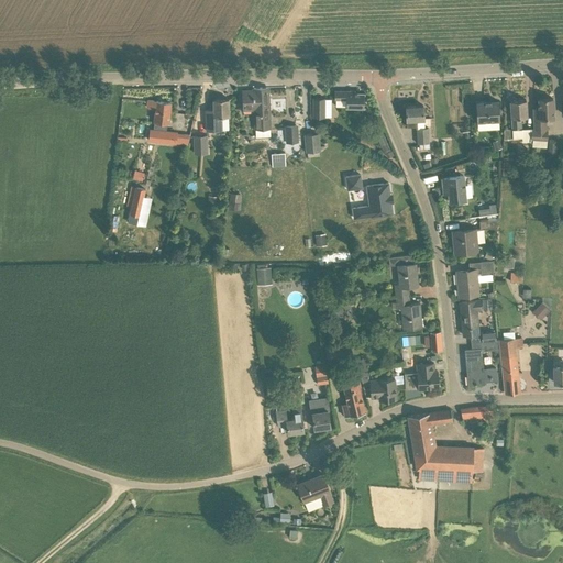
[(268,87),(253,88),(254,90),(243,91),(244,109),(254,109),(256,129),(271,129),(268,87)]
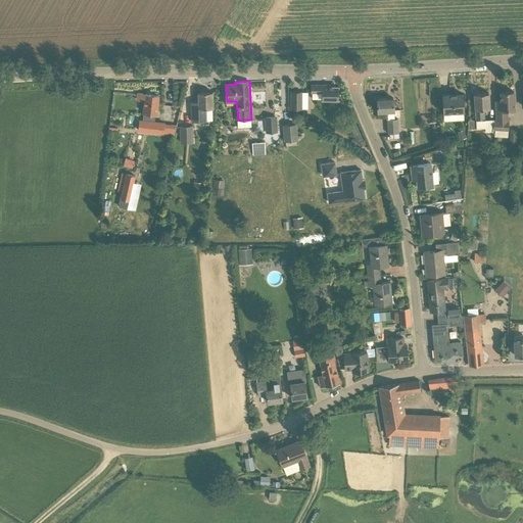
[(338,86),(330,86),(330,84),(311,84),(311,92),(313,92),(313,99),(322,99),(338,99),(338,86)]
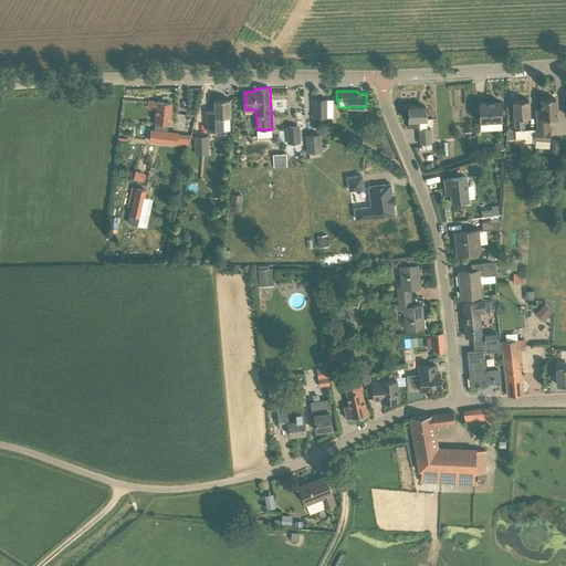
[(223,128),(229,128),(229,116),(230,116),(230,98),(215,100),(215,109),(208,109),(208,132),(223,132),(223,128)]
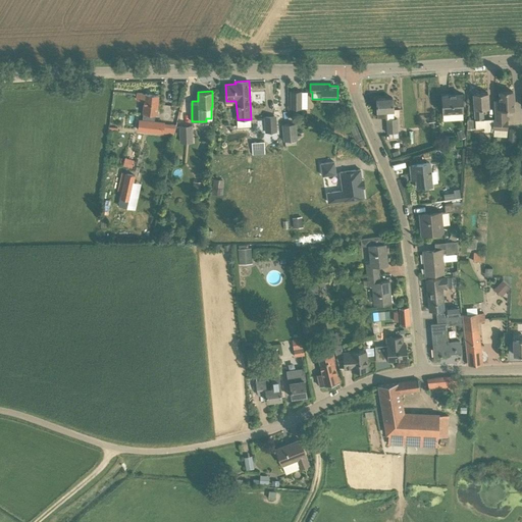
[(493,118),(492,127),(507,128),(508,119),(503,119),(503,109),(514,108),(513,91),(500,92),(500,100),(494,101),(496,118),(493,118)]
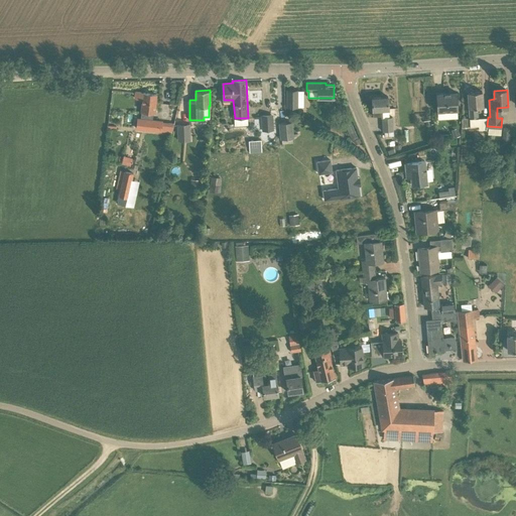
[(162,113),(154,112),(156,94),(136,91),(135,98),(143,99),(139,121),(151,123),(149,131),(158,132),(159,128),(162,113)]
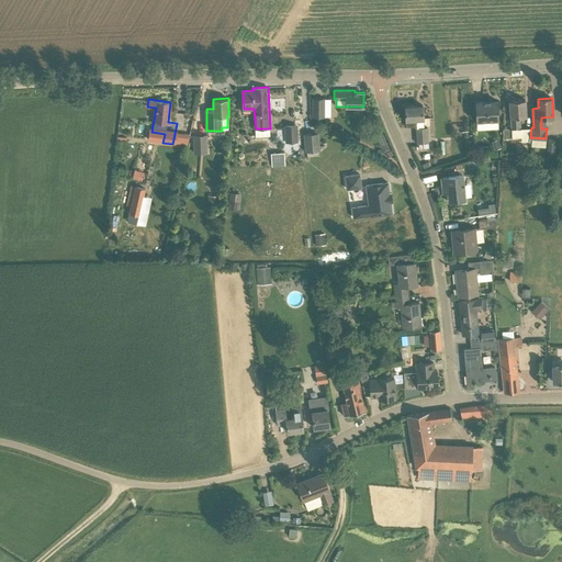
[(324,99),(313,99),(313,112),(313,117),(324,117),(324,112),(324,99)]
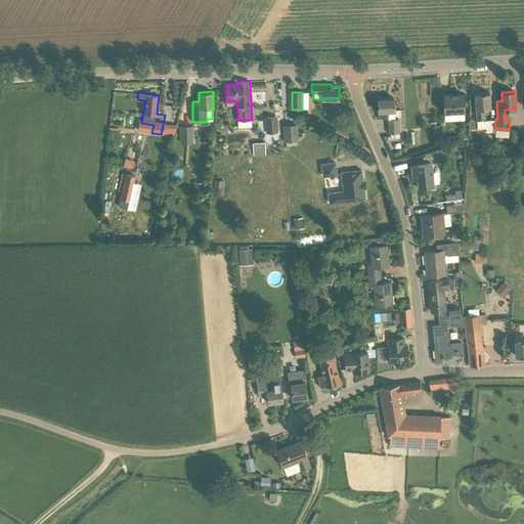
[(495,119),(486,119),(485,108),(490,108),(489,92),(475,93),(477,120),(469,121),(469,128),(486,127),(486,131),(494,131),(494,128),(495,119)]
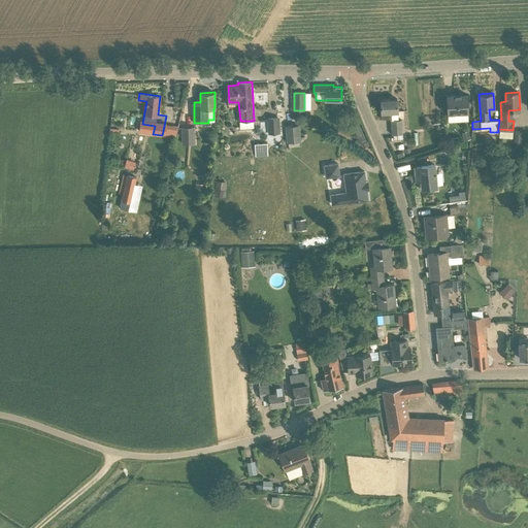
[(467,95),(447,96),(449,122),(458,121),(458,112),(468,112),(467,95)]
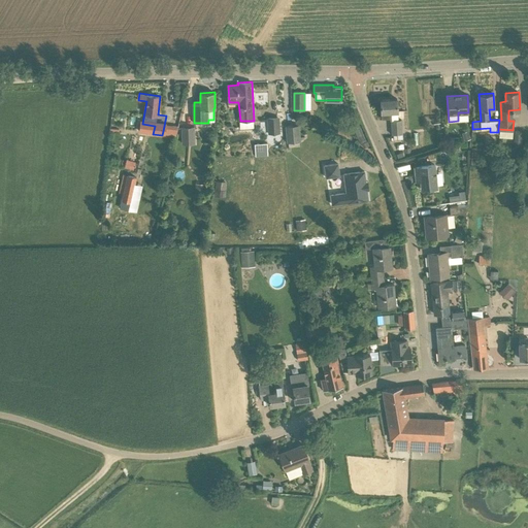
[(394,111),(398,111),(397,98),(381,99),(382,119),(394,118),(394,111)]
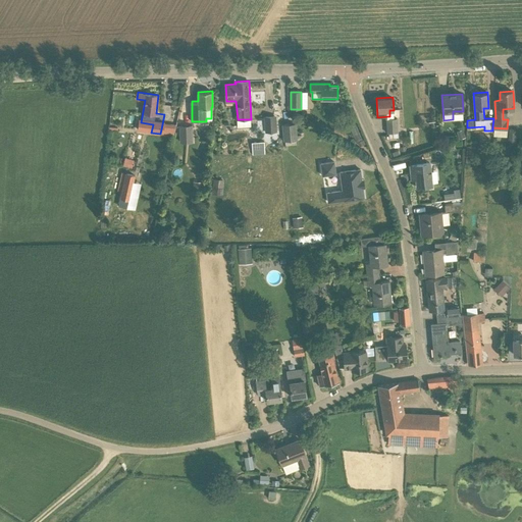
[(275,116),(264,117),(265,133),(276,132),(275,116)]
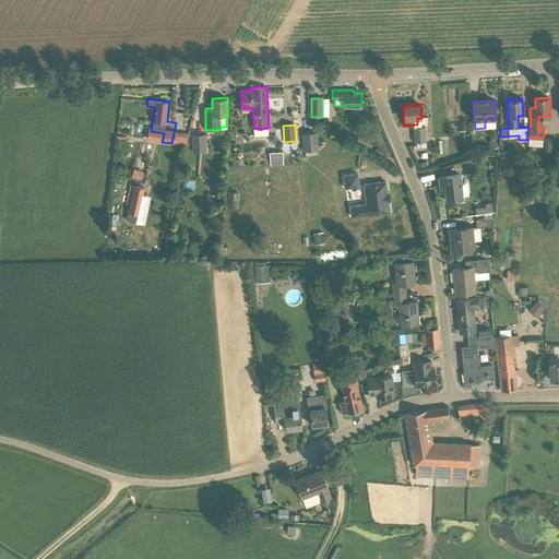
[(426,127),(414,127),(415,142),(426,142),(426,127)]
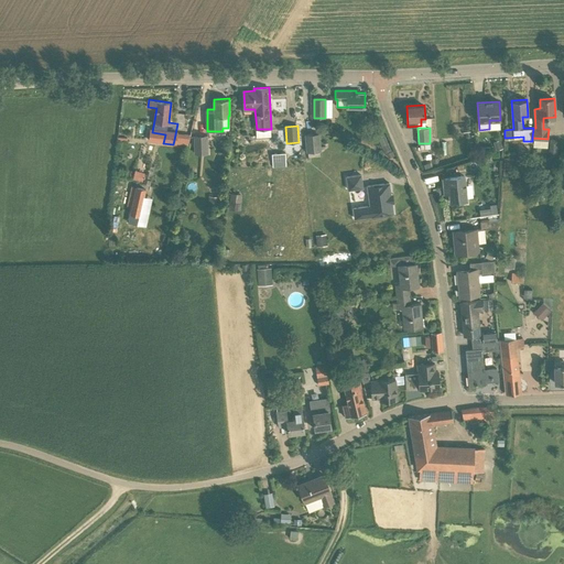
[(318,133),(306,134),(307,152),(320,151),(318,133)]
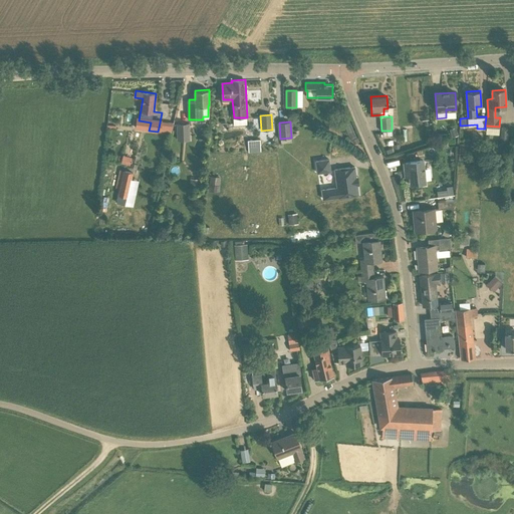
[(190,123),(178,124),(179,141),(190,140),(190,123)]
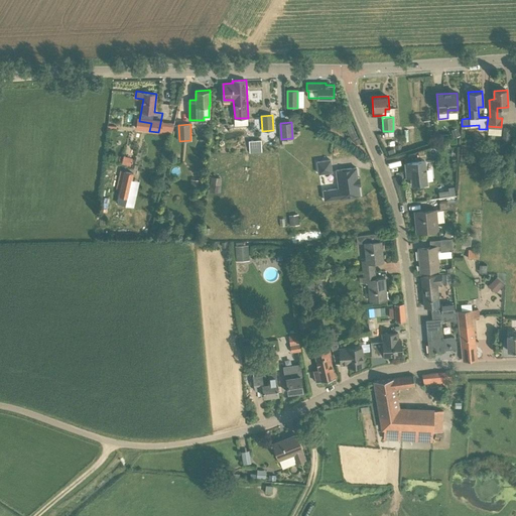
[(458,127),(452,129),(454,137),(460,135),(458,127)]
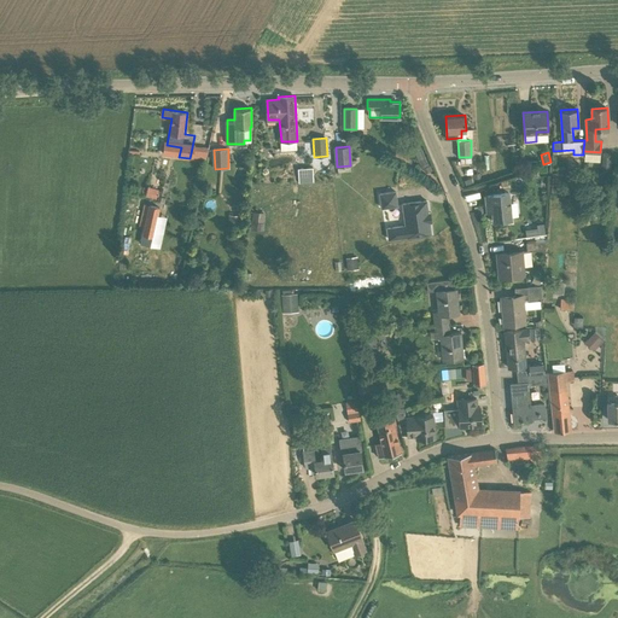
[(612,159),(602,159),(601,173),(611,173),(612,159)]
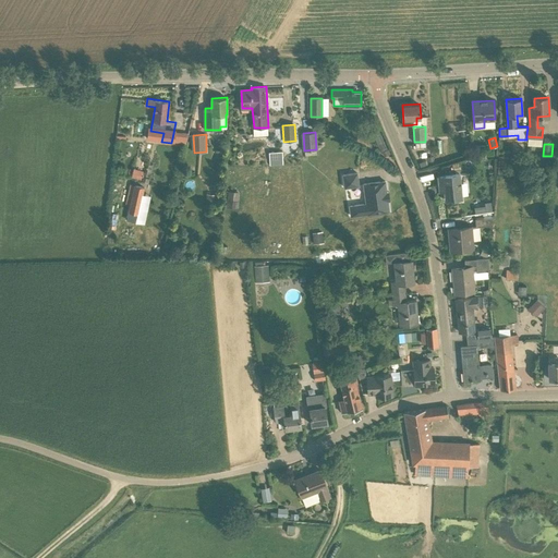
[(282,152),(269,152),(269,166),(283,165),(282,152)]
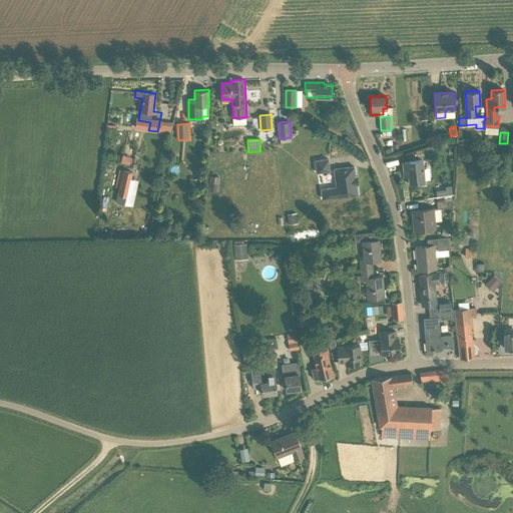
[(467,144),(459,143),(458,159),(464,159),(464,154),(467,154),(467,144)]
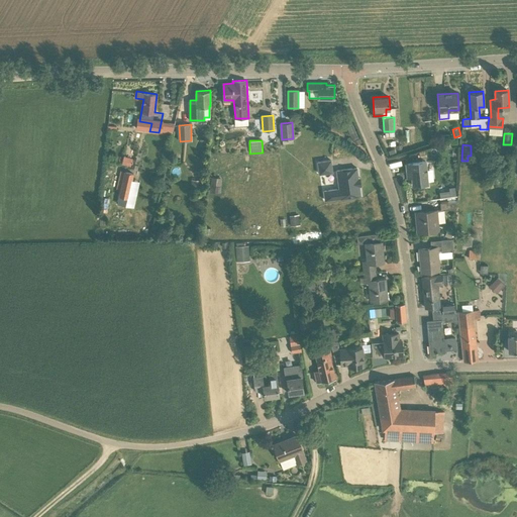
[(120,154),(119,162),(131,164),(132,157),(120,154)]
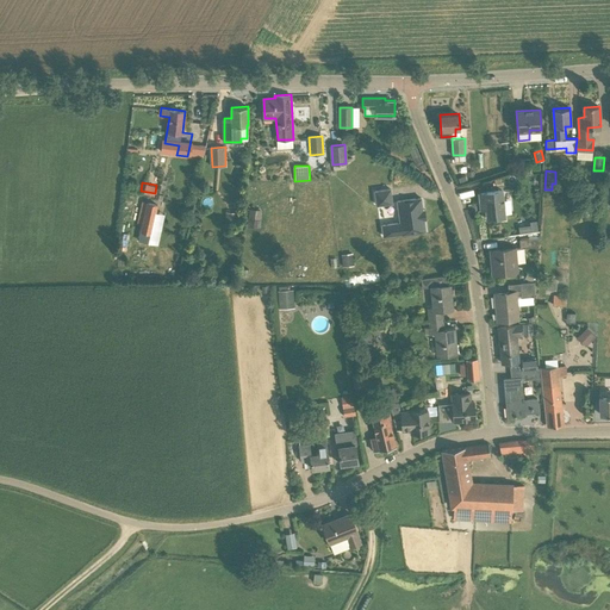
[(391,188),(375,191),(377,205),(393,203),(391,188)]
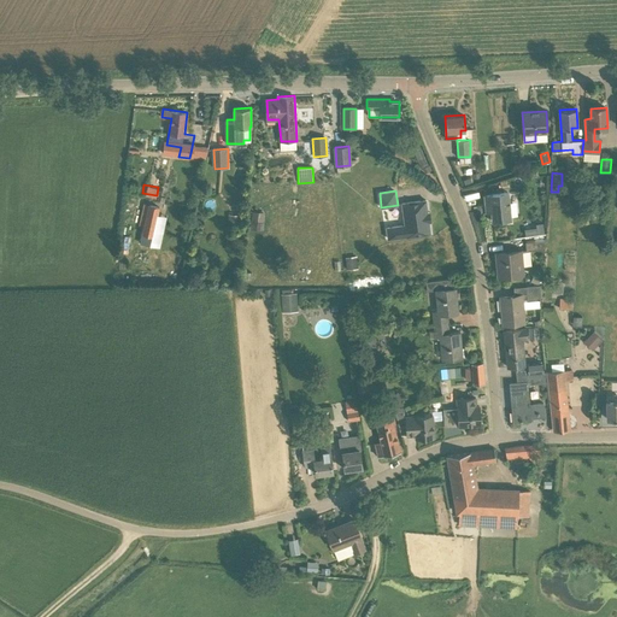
[(507,192),(485,195),(486,205),(491,205),(493,221),(511,219),(507,192)]
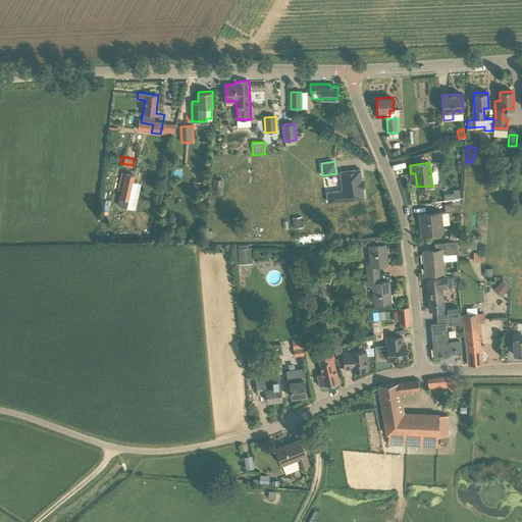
[(343,191),(327,193),(329,203),(364,198),(363,188),(365,188),(364,179),(362,179),(360,169),(341,171),(343,191)]
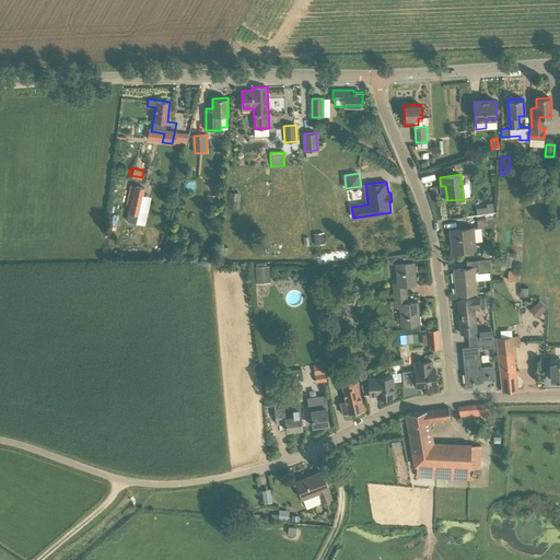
[(144,188),(131,185),(128,196),(133,197),(131,207),(126,206),(125,210),(130,211),(128,220),(136,222),(144,188)]
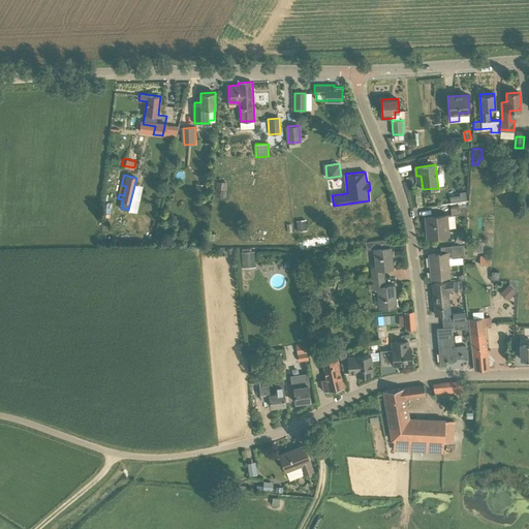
[(227,182),(216,181),(215,196),(225,197),(227,182)]
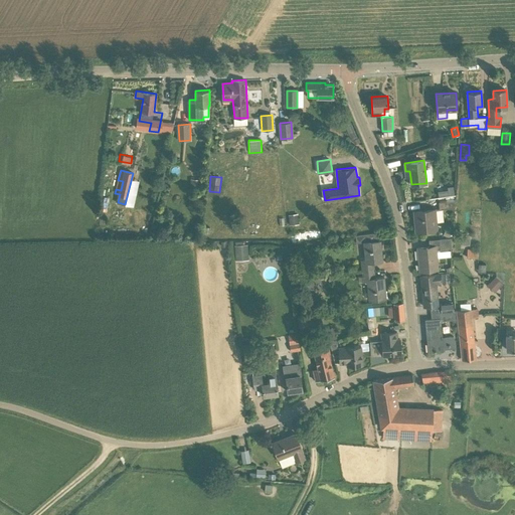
[(190,189),(200,190),(200,179),(191,179),(190,189)]
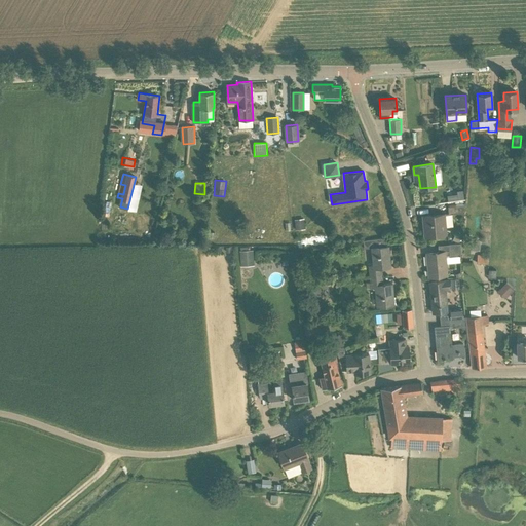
[(465,204),(448,205),(449,213),(464,212),(465,204)]
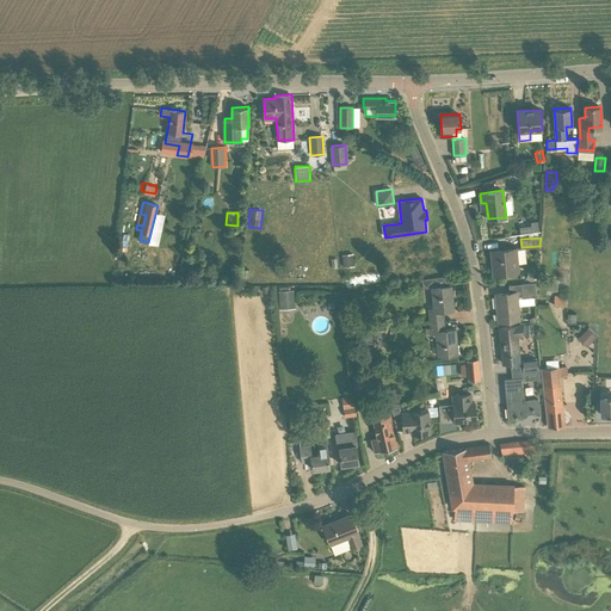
[(516,248),(491,251),(493,273),(518,271),(516,248)]
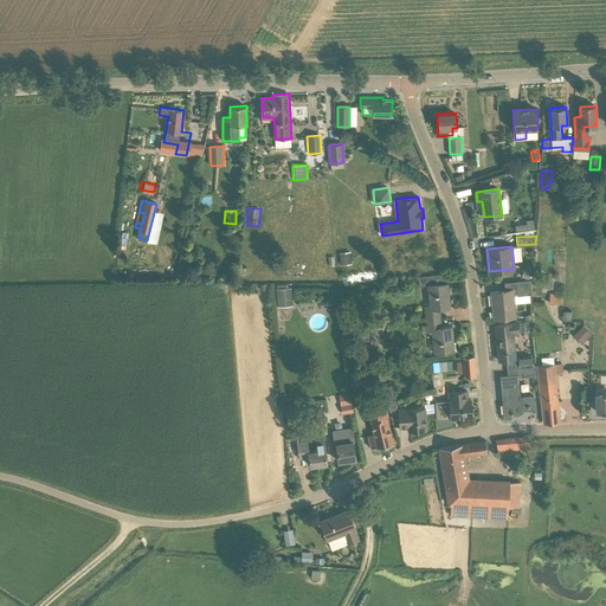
[(340,252),(341,264),(352,263),(350,251),(340,252)]
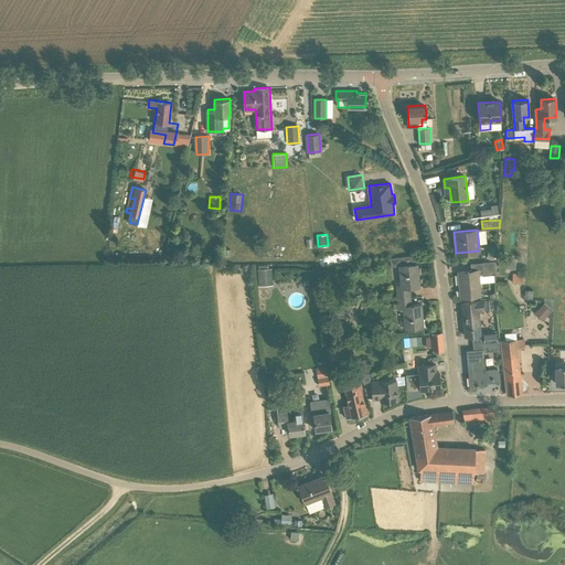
[(496,254),(489,251),(486,257),(493,260),(496,254)]
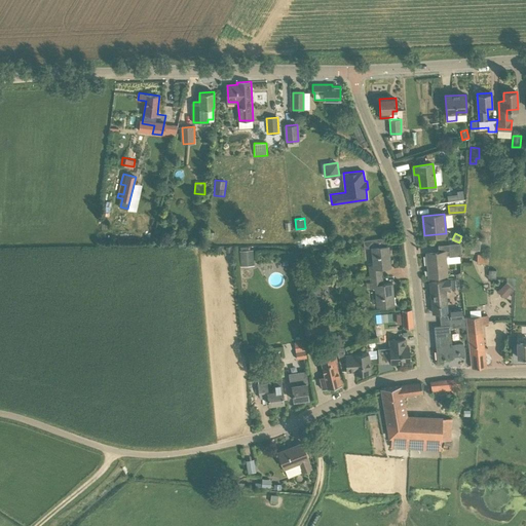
[(370,276),(382,275),(381,267),(390,266),(388,246),(385,246),(385,238),(364,240),(365,248),(371,248),(373,265),(369,265),(370,276)]
